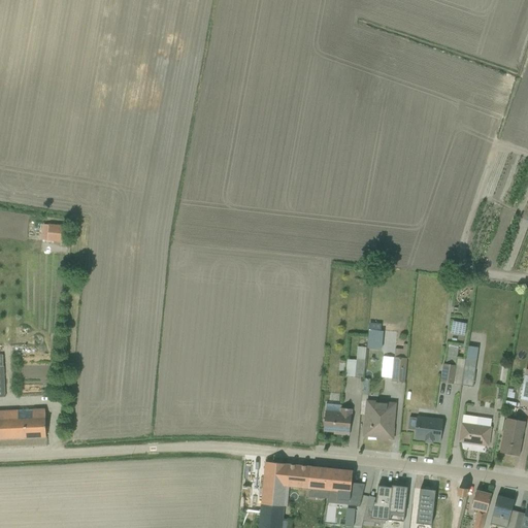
[(66,243),(68,227),(50,225),(42,225),(40,239),(47,240),(47,241),(66,243)]
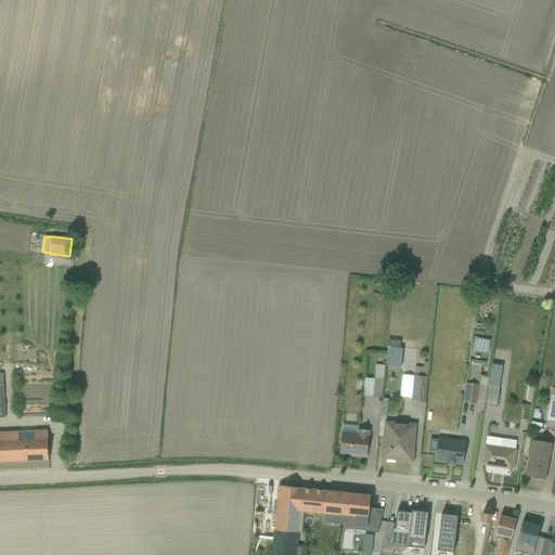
[(473,351),(487,353),(489,340),(475,338),(473,351)]
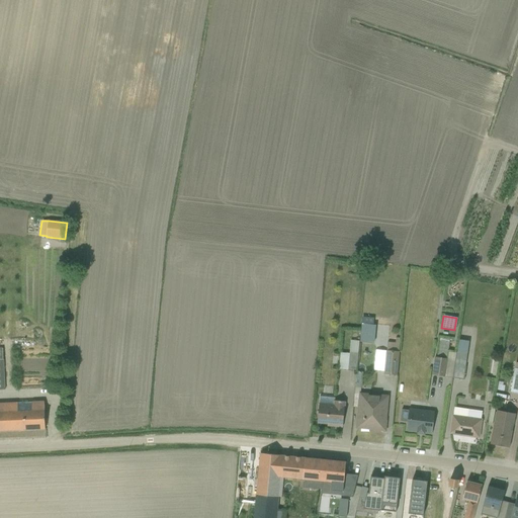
[(378,350),(376,373),(397,375),(401,339),(387,337),(386,350),(378,350)]
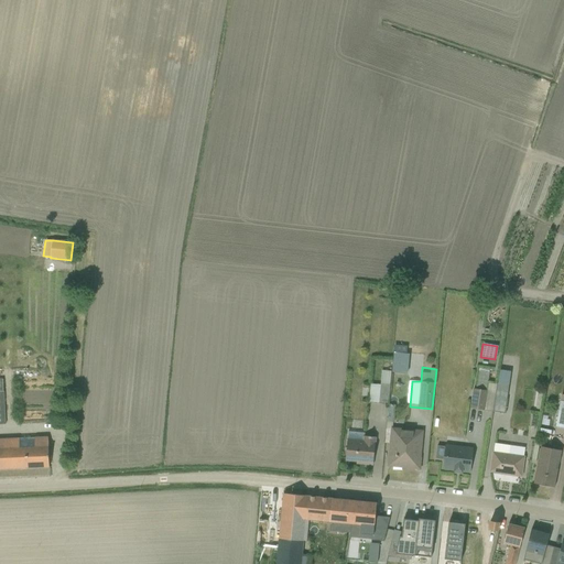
[(492,411),(496,384),(487,383),(489,369),(478,368),(476,389),(473,389),(470,408),(492,411)]
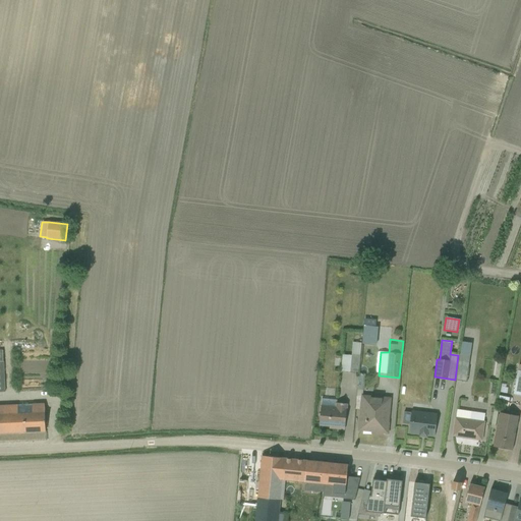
[(351,354),(360,355),(361,343),(352,342),(351,354)]
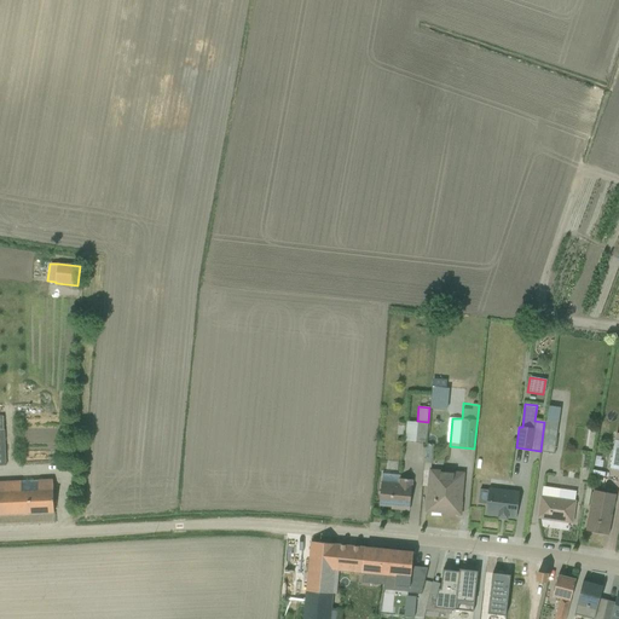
[(545,420),(544,422),(541,451),(554,453),(559,422),(545,420)]
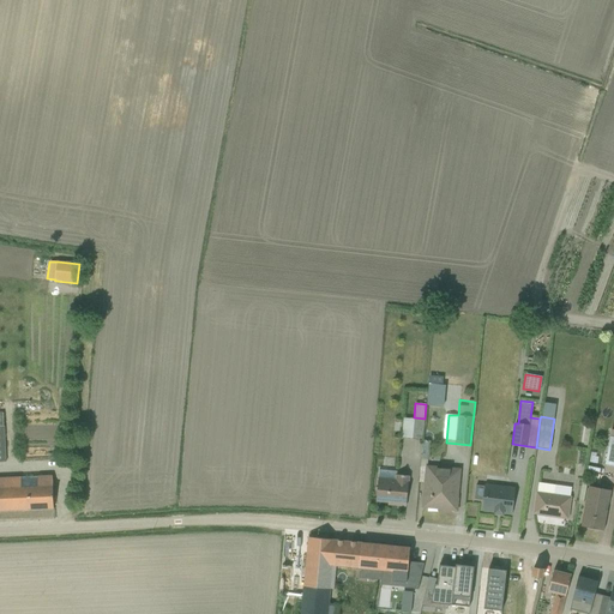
[(403,417),(402,437),(413,438),(413,439),(422,440),(425,419),(414,417),(414,419),(403,417)]
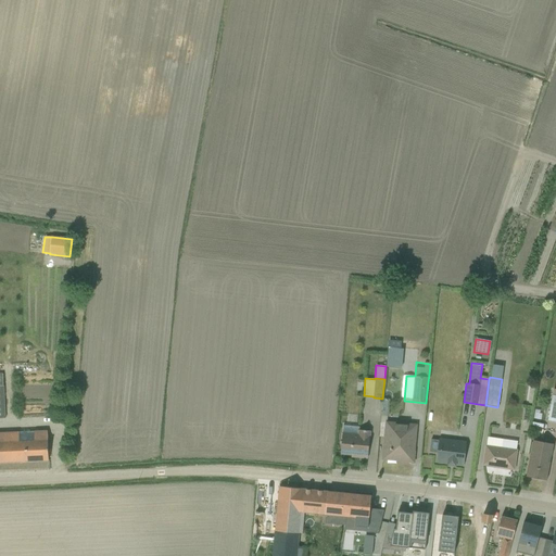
[(546,421),(555,422),(555,387),(555,390),(553,389),(546,421)]
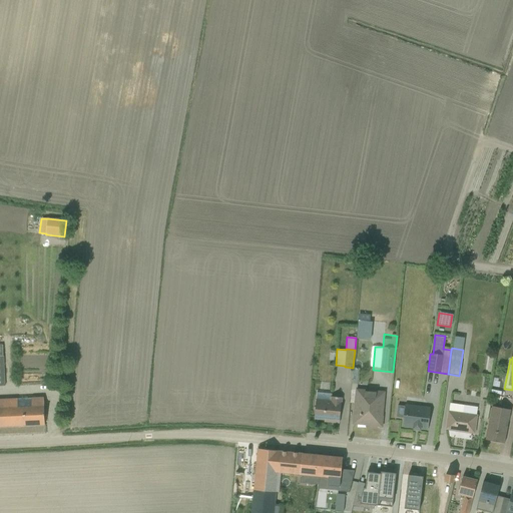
[(356,404),(354,423),(361,424),(361,423),(366,424),(366,425),(381,427),(385,391),(357,389),(357,384),(358,384),(360,370),(359,368),(353,368),(350,404),(356,404)]
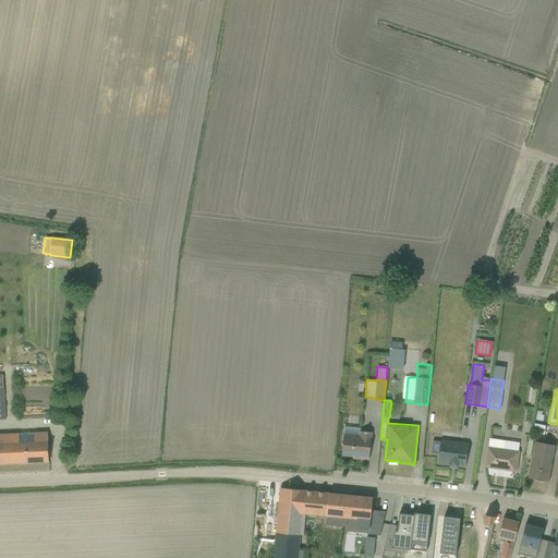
[(343,434),(341,456),(360,457),(360,459),(368,460),(371,433),(361,432),(361,428),(344,427),(343,434)]
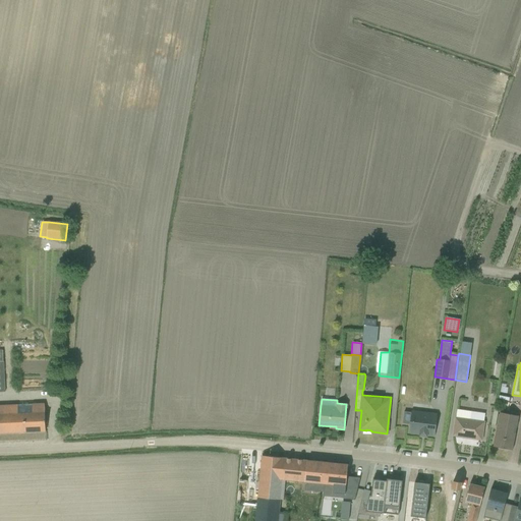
[(44,403),(0,405),(0,432),(46,431),(44,403)]
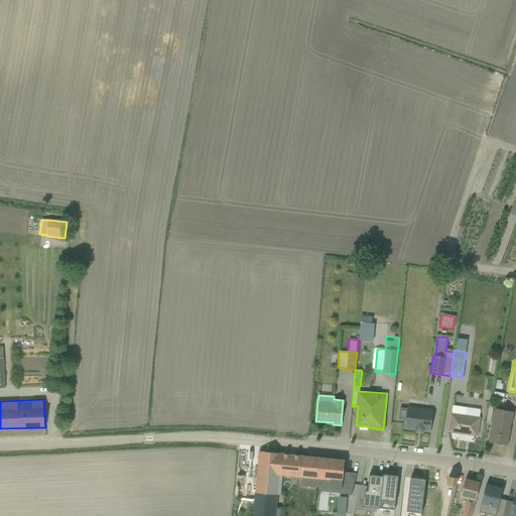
[(407,406),(404,428),(415,430),(415,431),(422,432),(422,431),(430,432),(432,410),(407,406)]
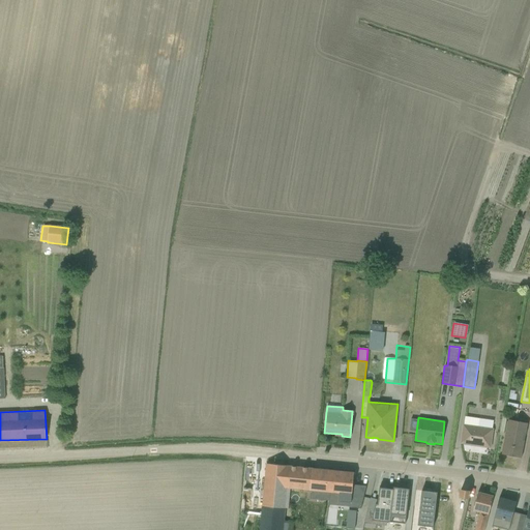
[(465,417),(461,443),(489,447),(493,420),(465,417)]
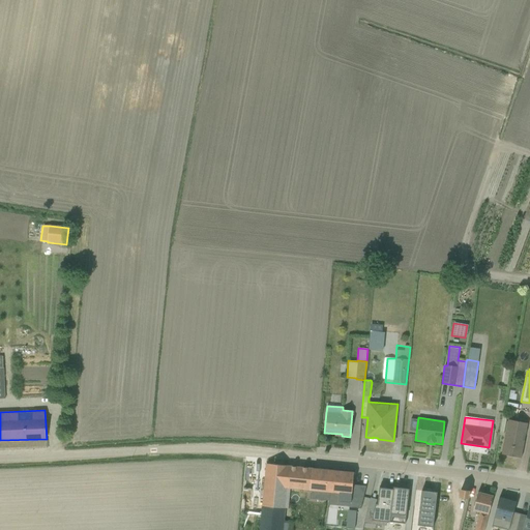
[(508,419),(501,454),(521,459),(527,423),(508,419)]
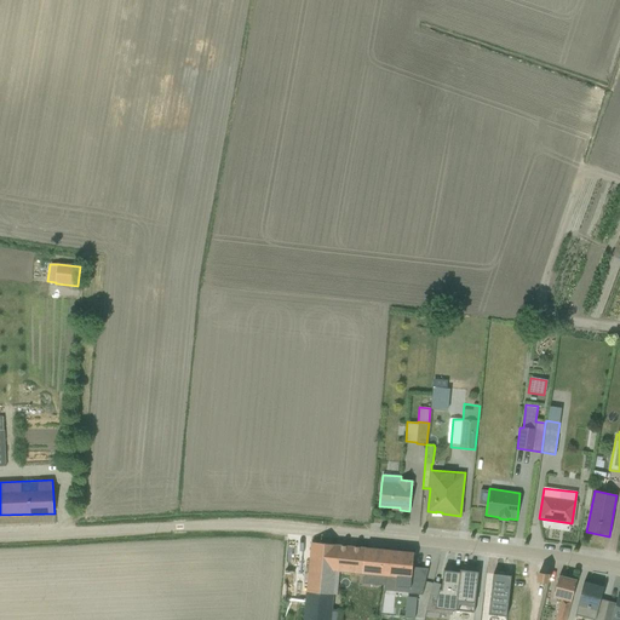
[(389,550),(311,543),(304,619),(342,619),(344,595),(333,593),(336,572),(386,577),(389,550)]
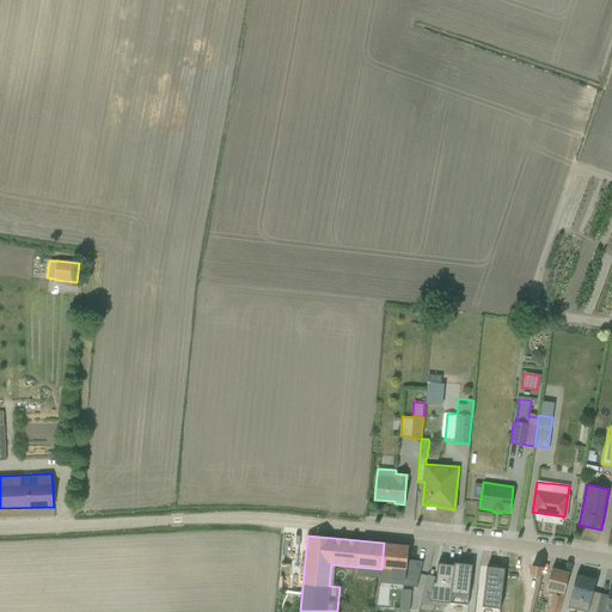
[(384,543),(381,569),(391,569),(390,579),(404,580),(403,586),(416,587),(422,561),(407,560),(408,545),(384,543)]
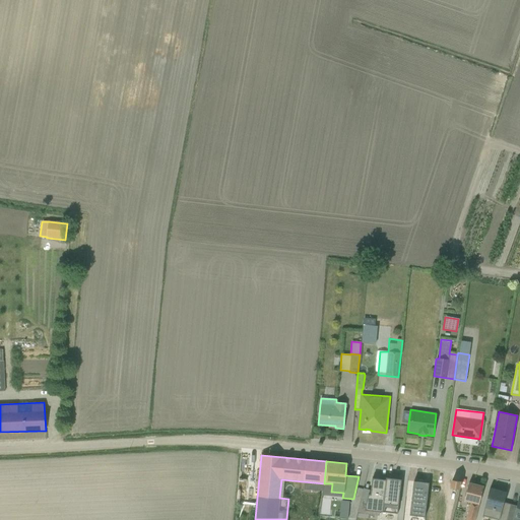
[(401,479),(386,477),(385,479),(372,478),(370,495),(368,495),(365,510),(397,514),(401,479)]
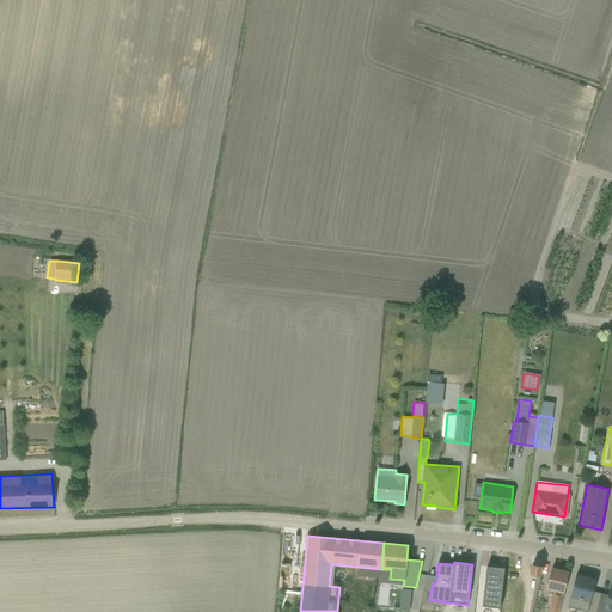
[(532,565),(530,575),(540,577),(542,567),(532,565)]
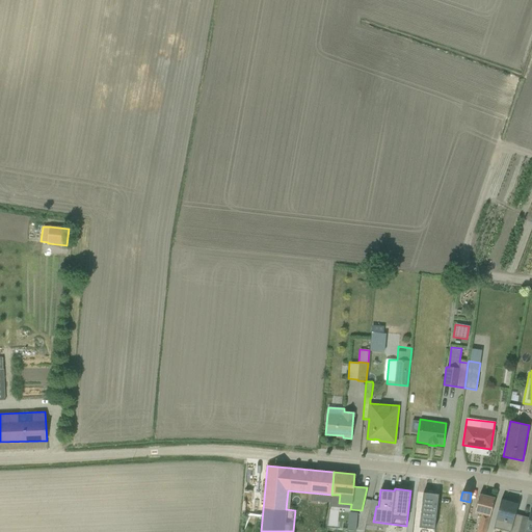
[(439,494),(423,493),(419,527),(434,529),(439,494)]
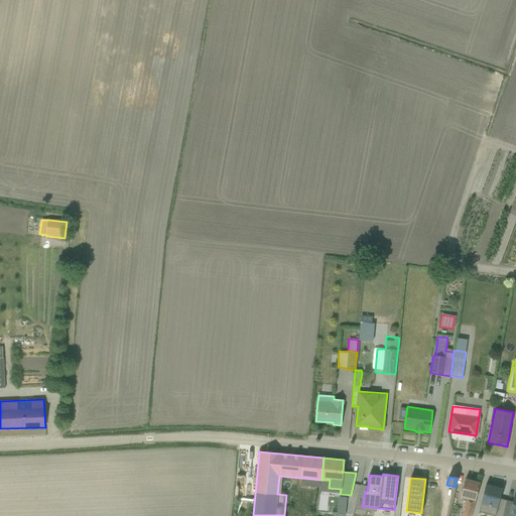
[(471,515),(480,483),(465,480),(461,497),(467,499),(463,515),(464,515),(471,515)]
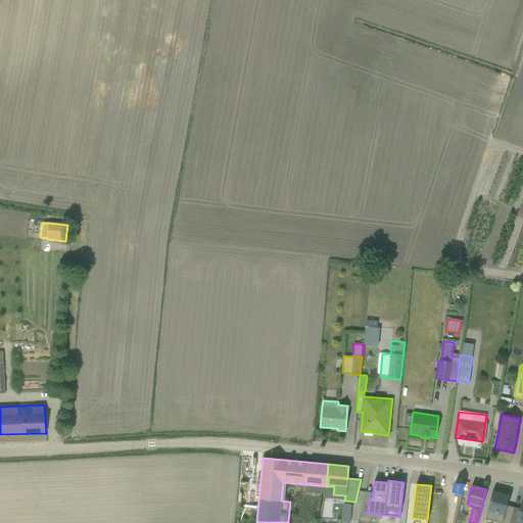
[(500,522),(508,522),(513,508),(506,506),(508,497),(502,495),(503,493),(492,491),(485,519),(501,522),(500,522)]
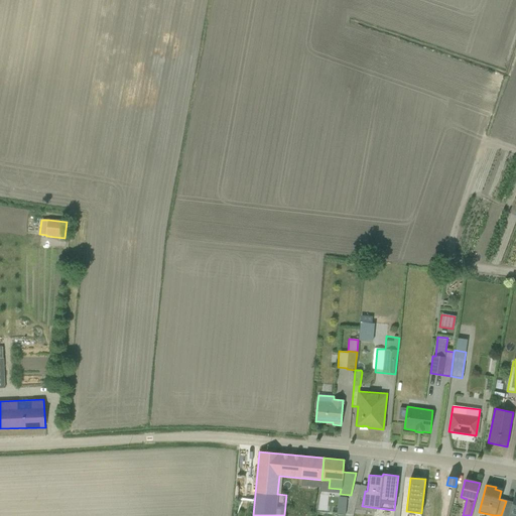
[(515,515),(515,494),(514,494),(512,502),(506,501),(501,515),(515,515)]
